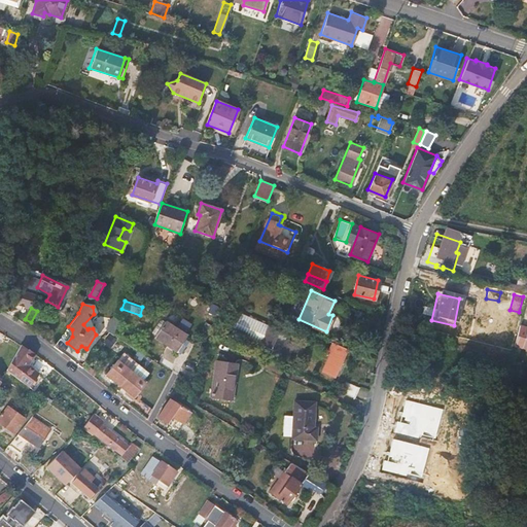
[(266,341),(266,339),(275,342),(279,332),(270,328),(271,325),(241,314),(235,329),(266,341)]
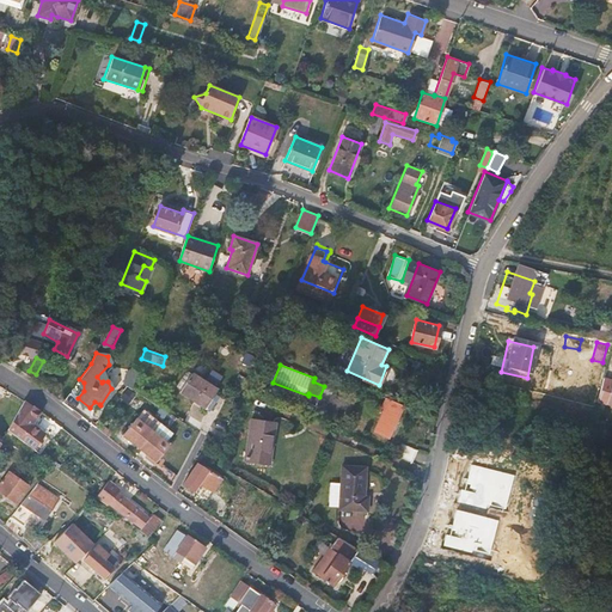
[(130,369),(122,381),(129,386),(138,375),(130,369)]
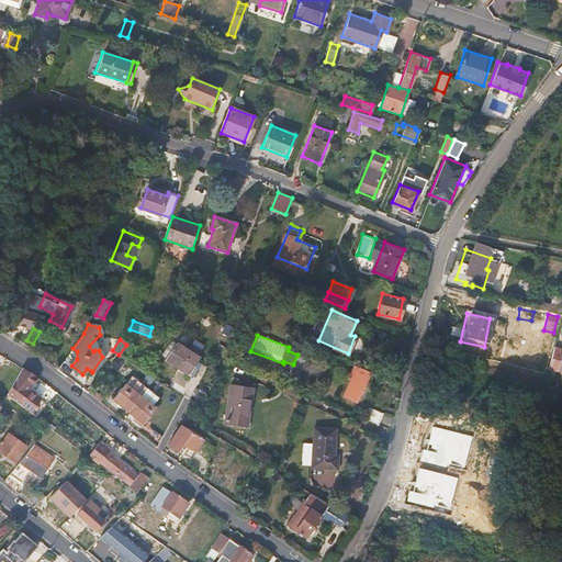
[(191,347),(202,352),(206,345),(195,339),(191,347)]
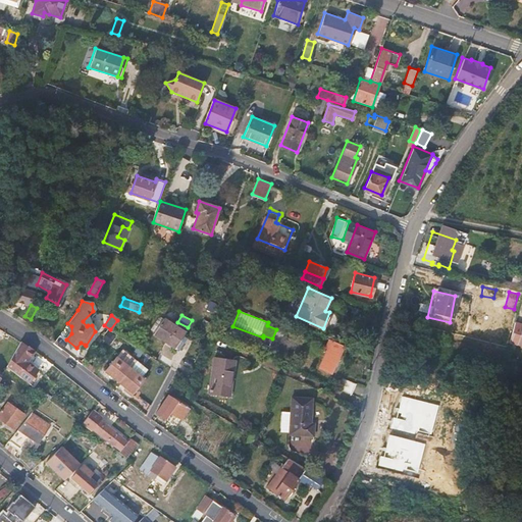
[(183,331),(162,317),(153,333),(174,347),(181,335),(183,331)]
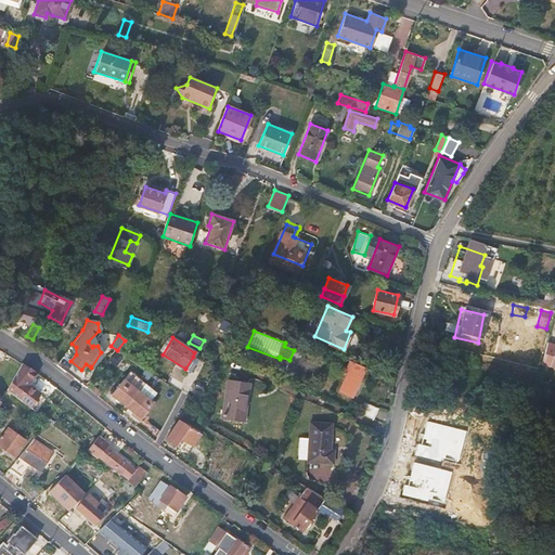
[(554,350),(552,349),(545,374),(554,376),(554,350)]
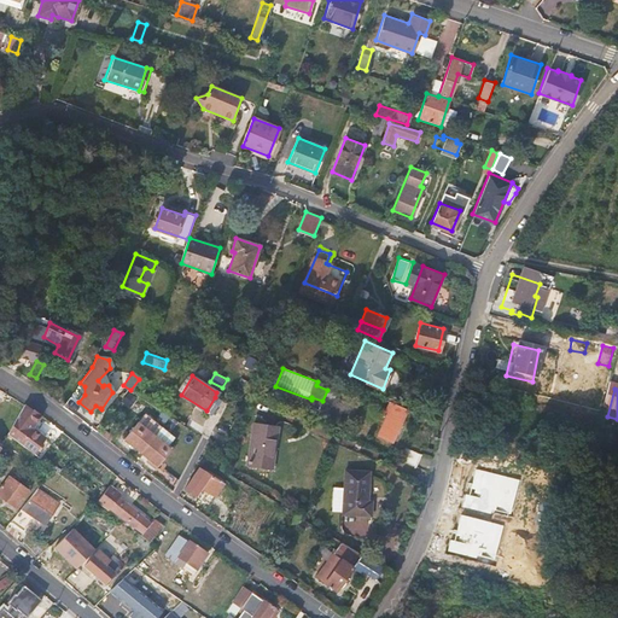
[(385,404),(373,398),(369,408),(380,414),(385,404)]
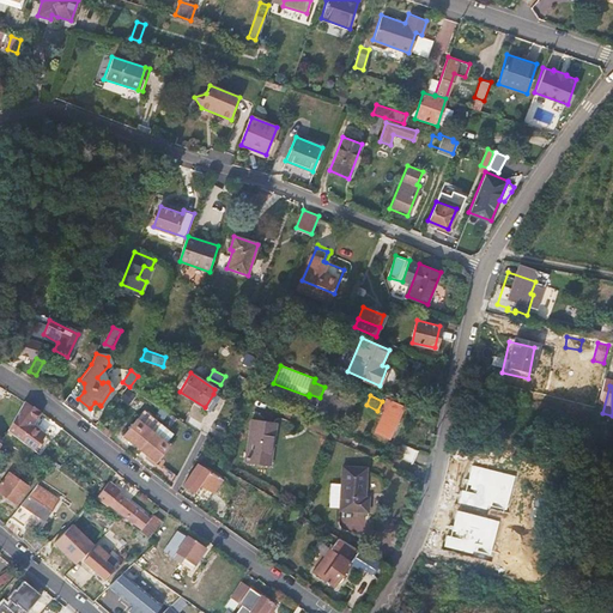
[(404,406),(387,398),(381,411),(384,412),(375,432),(389,438),(404,406)]
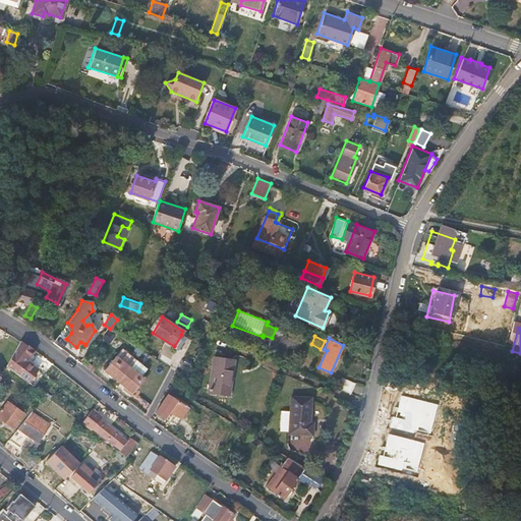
[(26,346),(20,340),(6,365),(27,381),(37,367),(30,362),(35,355),(32,353),(34,351),(26,346)]
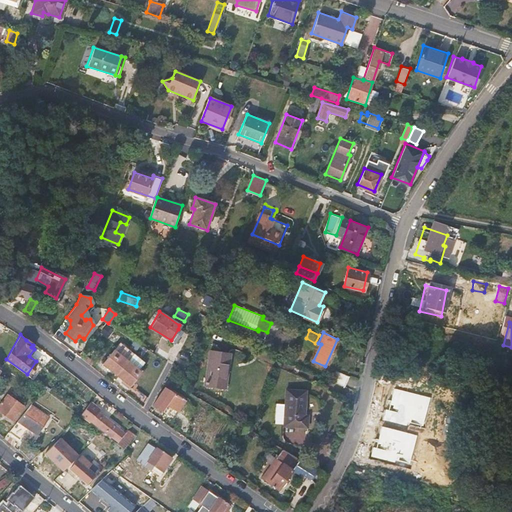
[(231,352),(210,350),(205,385),(227,387),(231,352)]
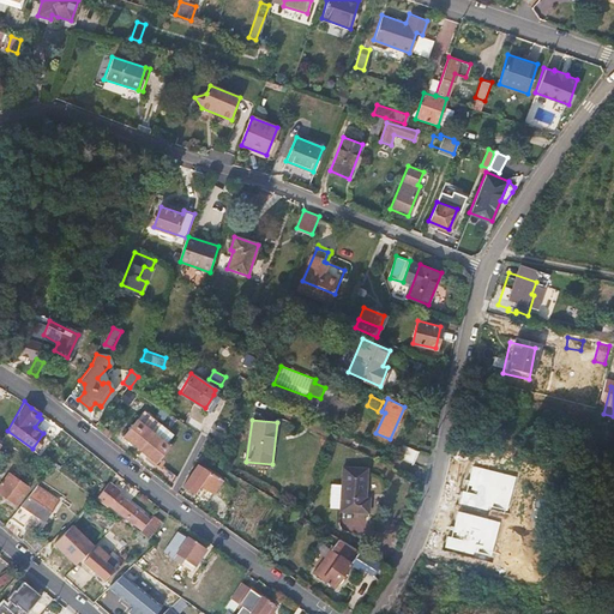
[(125,440),(138,451),(152,432),(138,422),(125,440)]
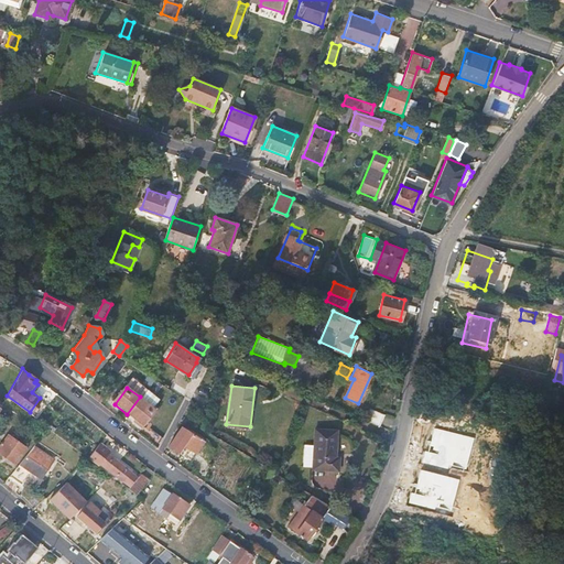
[(155,408),(140,397),(127,414),(143,425),(155,408)]
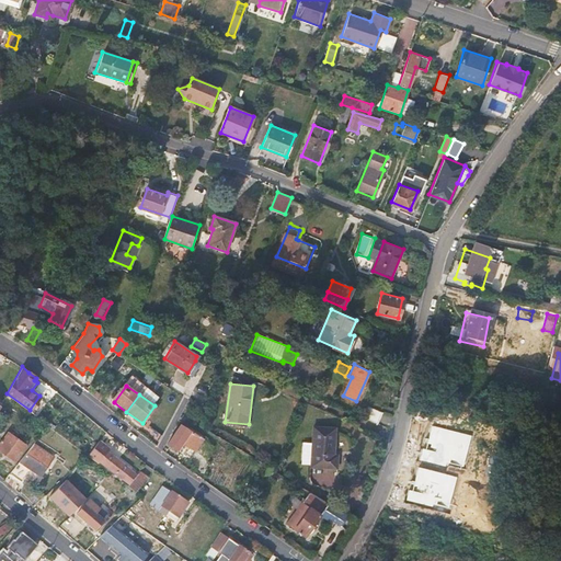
[(45,400),(39,396),(30,410),(35,414),(45,400)]
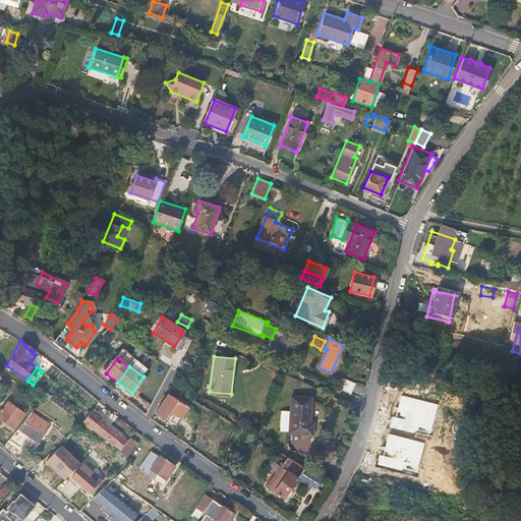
[(354,383),(342,377),(337,387),(350,393),(354,383)]
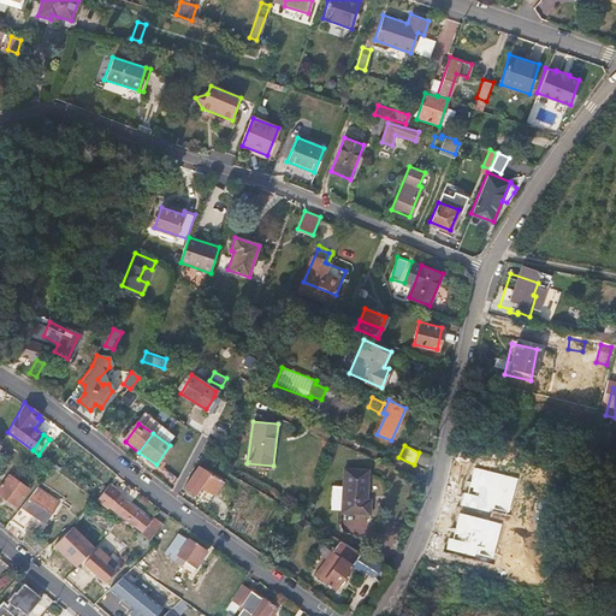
[(195,495),(201,485),(207,474),(197,467),(183,487),(195,495)]
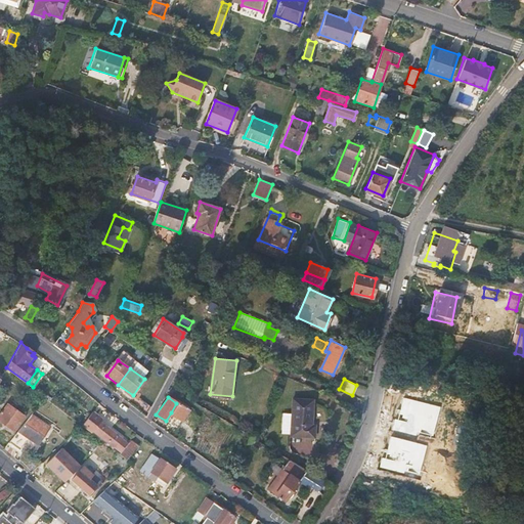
[(313,424),(313,397),(293,397),(293,436),(317,436),(317,424),(313,424)]
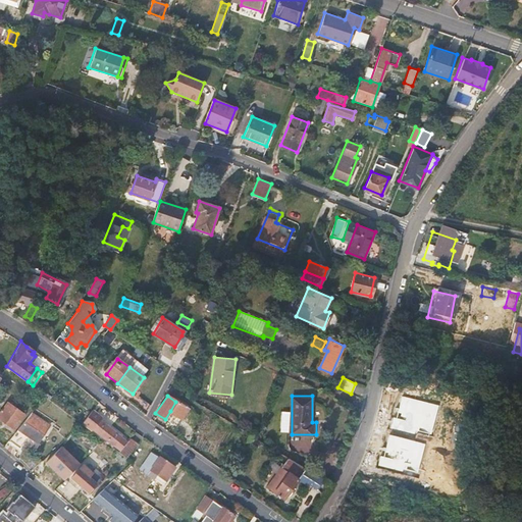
[(175,402),(170,411),(184,419),(191,407),(177,399),(175,402)]
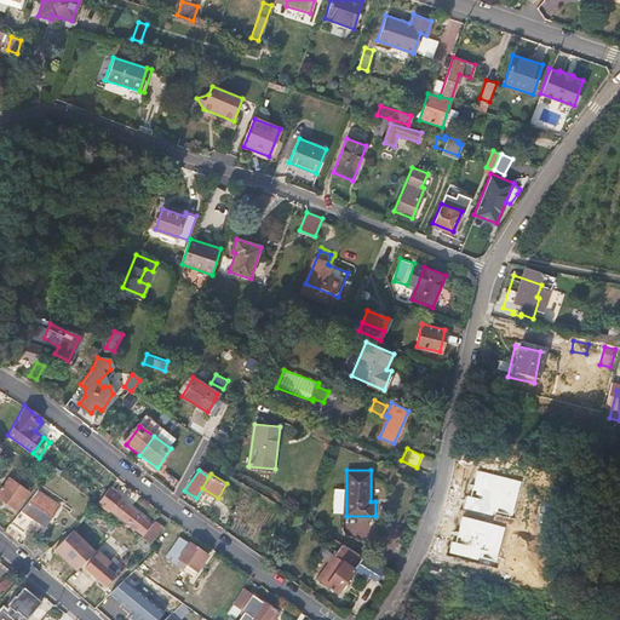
[(3,489),(0,487),(0,501),(12,511),(26,494),(9,481),(3,489)]
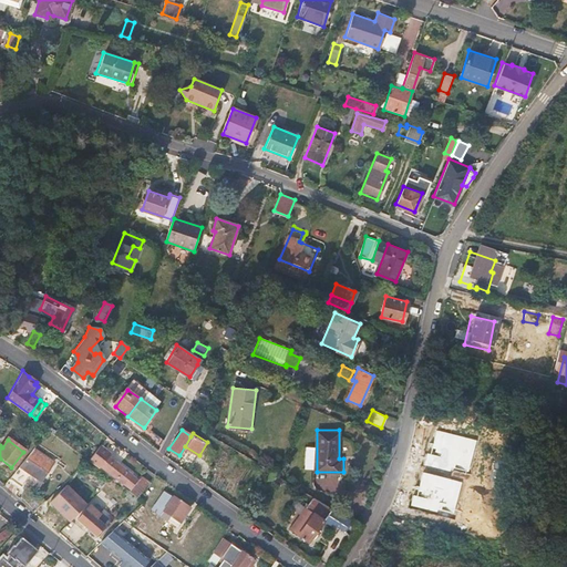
[(112,455),(101,446),(88,461),(100,470),(101,467),(125,486),(133,476),(110,459),(112,455)]
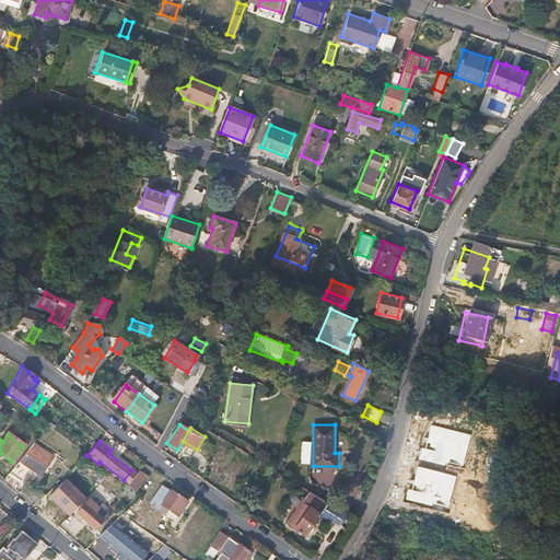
[(54,457),(33,442),(11,471),(26,482),(36,471),(41,475),(54,457)]
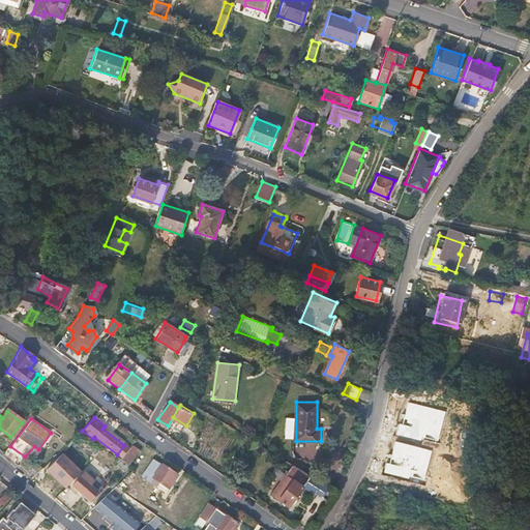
[(129,450),(124,445),(117,454),(122,459),(129,450)]
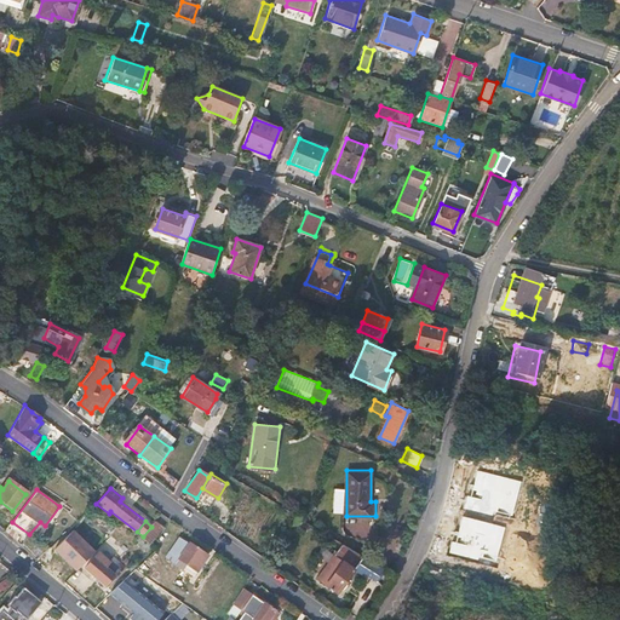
[(162,528),(155,523),(151,527),(143,537),(142,538),(149,544),(162,528)]
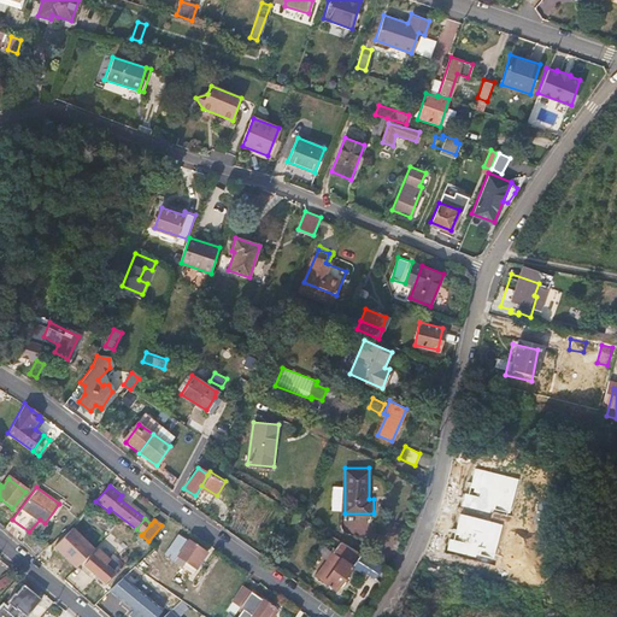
[(98,533),(87,523),(82,527),(81,526),(70,536),(82,548),(98,533)]
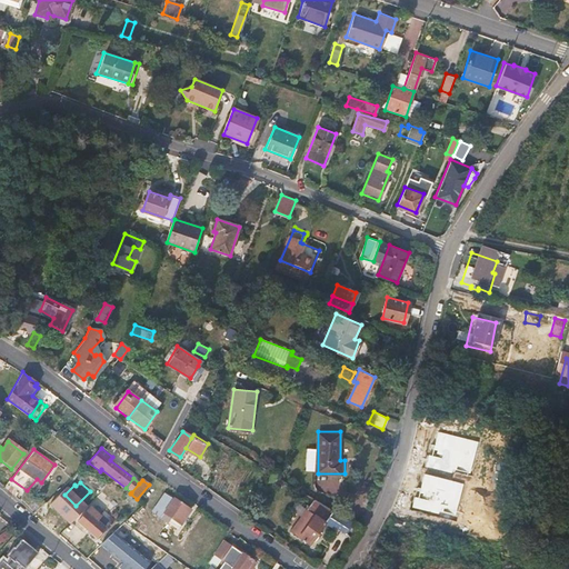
[(443,491),(417,485),(411,505),(439,511),(443,491)]
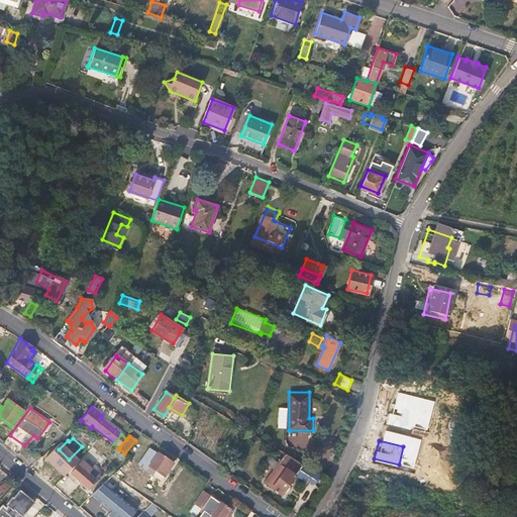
[(174,464),(150,447),(138,464),(152,474),(156,470),(165,477),(174,464)]
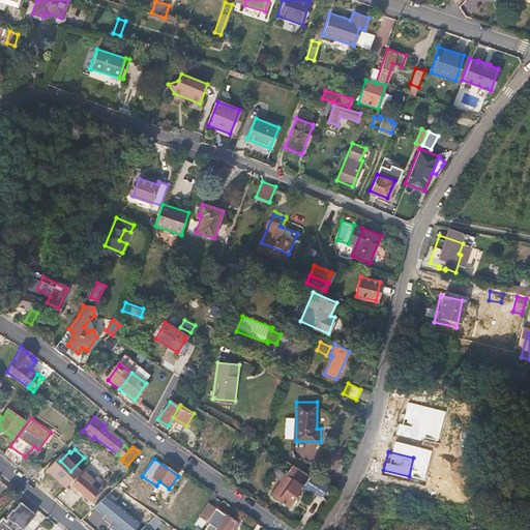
[(68,475),(57,465),(42,478),(55,490),(68,475)]
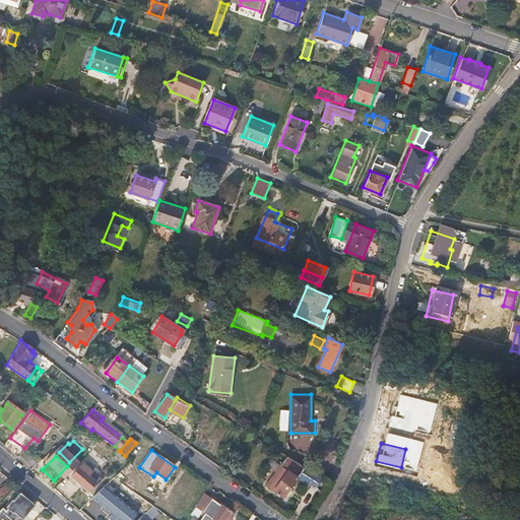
[(324,478),(287,457),(280,467),(279,466),(265,485),(281,498),(297,476),(304,481),(305,479),(318,489),(324,478)]
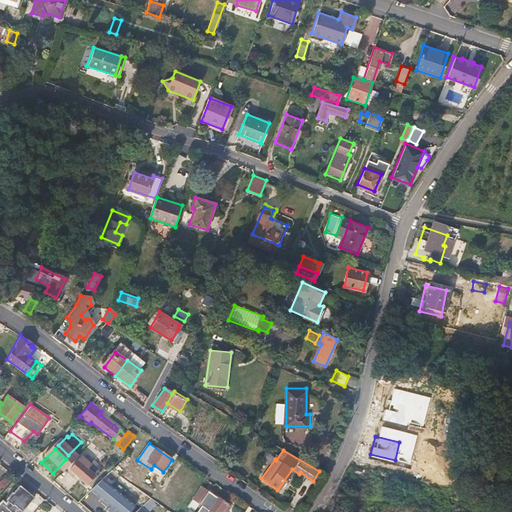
[(104,467),(94,459),(87,466),(81,460),(74,467),(90,482),(96,475),(98,476),(104,467)]
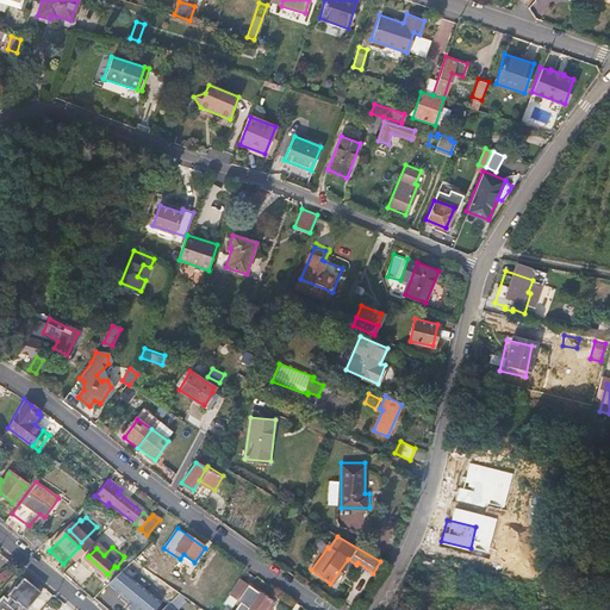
[(80,561),(68,570),(76,582),(88,573),(80,561)]
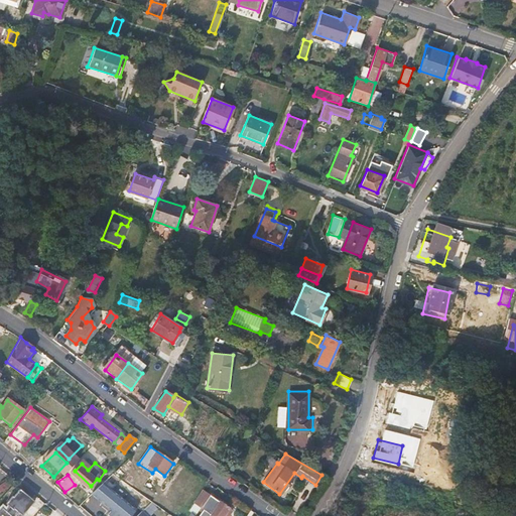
[(0,484),(0,493),(12,486),(8,480),(0,484)]
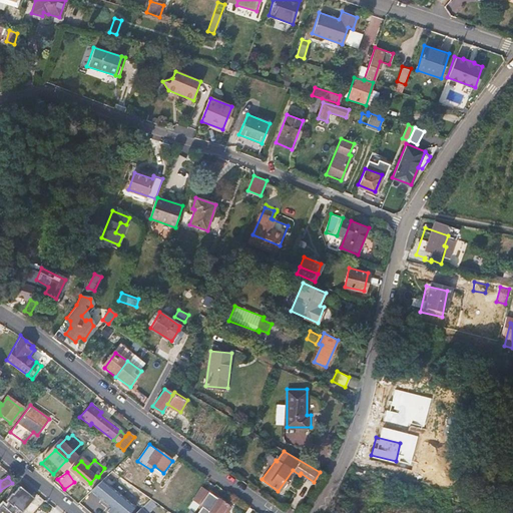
[(134,512),(138,510),(101,481),(91,492),(117,512),(134,512)]
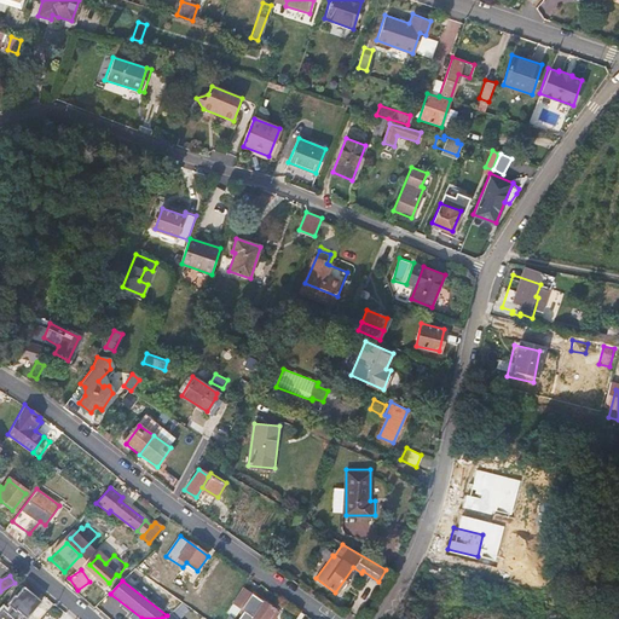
[(27,618),(41,600),(25,586),(18,595),(16,595),(9,605),(16,611),(18,609),(27,618)]
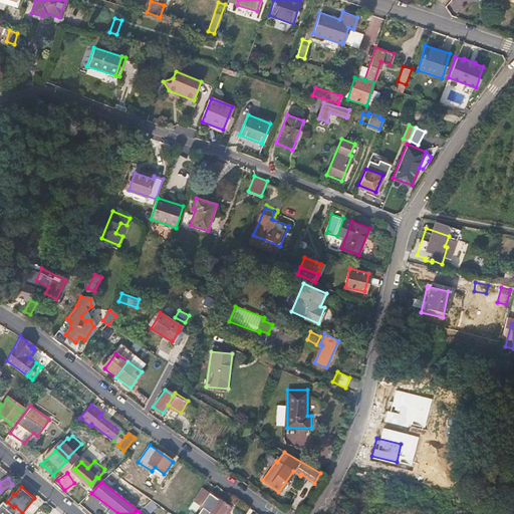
[(203,508),(199,513),(227,513),(231,510),(203,489),(193,502),(203,508)]
